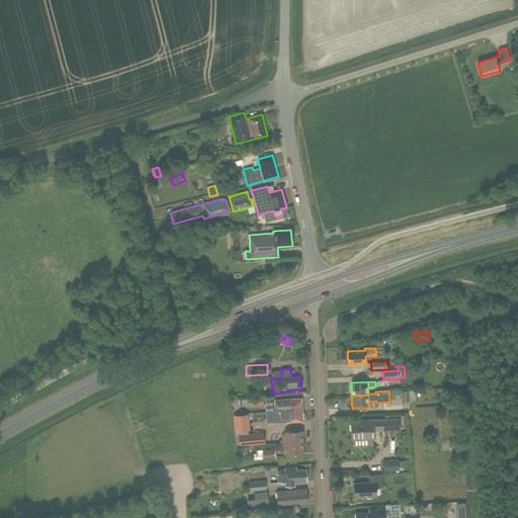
[(415,399),(414,391),(402,391),(402,401),(409,401),(415,399)]
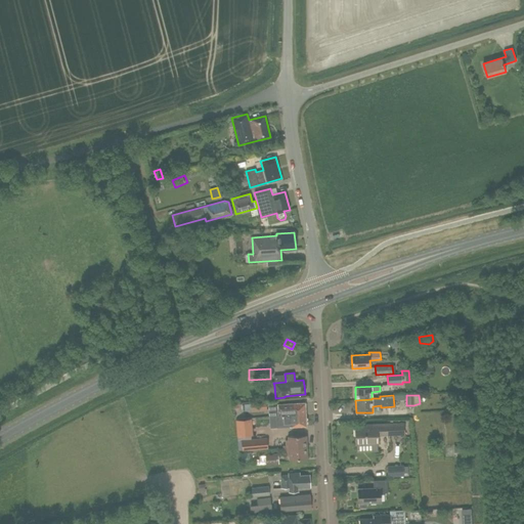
[(277,406),(266,406),(266,409),(268,409),(269,417),(275,416),(278,416),(278,415),(287,415),(289,415),(289,413),(305,412),(305,403),(277,404),(277,406)]
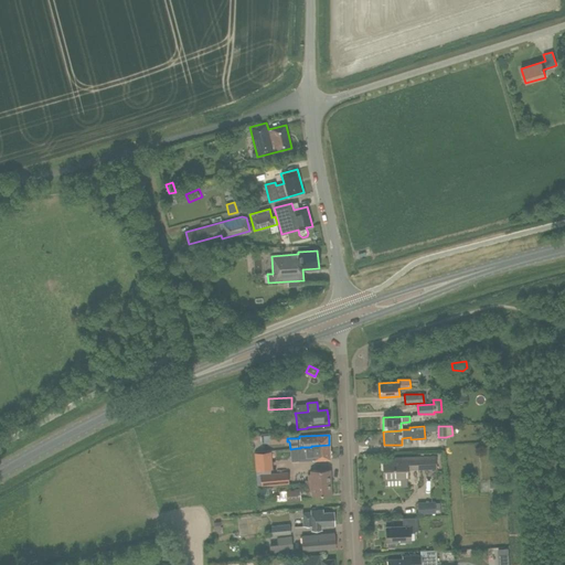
[(300,447),(300,448),(297,448),(298,461),(330,459),(329,445),(311,446),(311,447),(309,447),(300,447)]
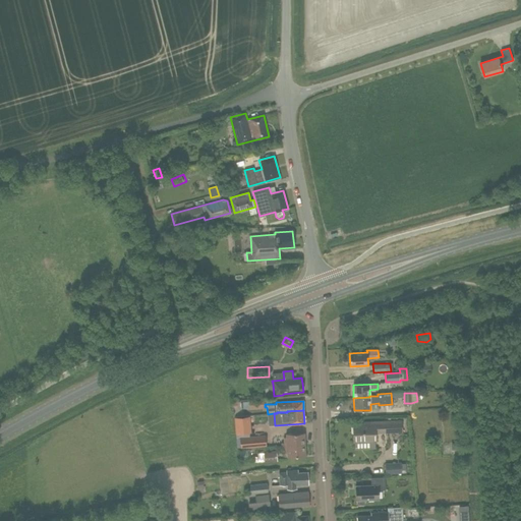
[(251,432),(249,416),(235,417),(236,435),(251,432)]
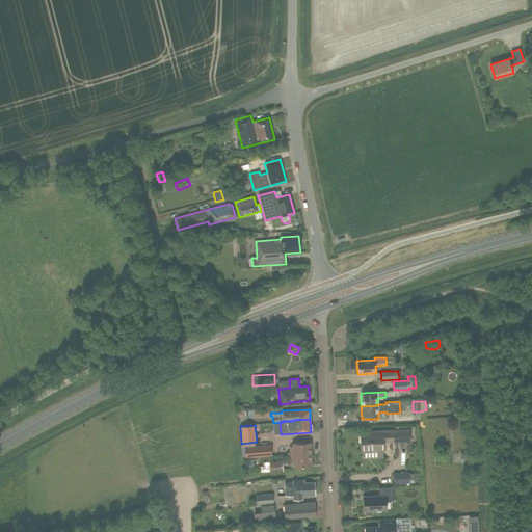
[(362,451),(383,450),(383,442),(395,442),(410,441),(409,429),(371,431),(371,433),(361,433),(362,451)]
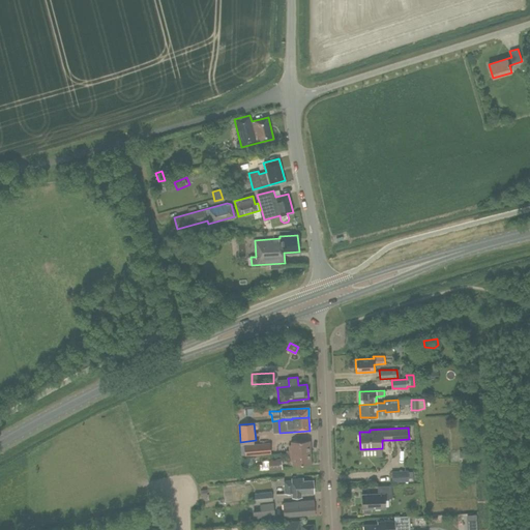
[(286,451),(287,453),(311,452),(310,440),(291,441),(291,445),(288,445),(288,451),(286,451)]
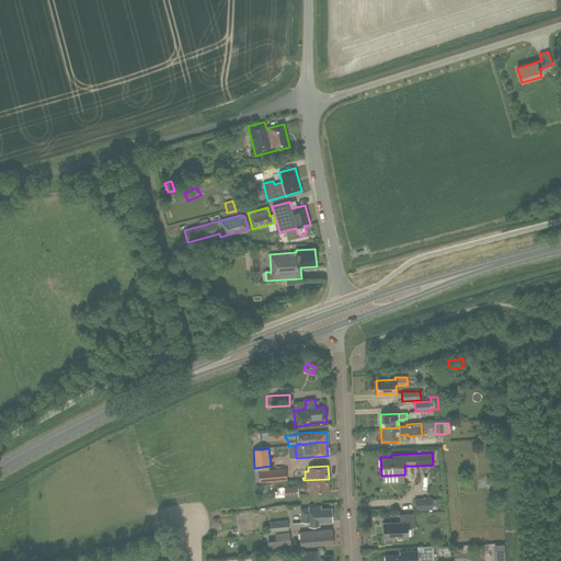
[(287,480),(286,468),(258,470),(259,483),(287,480)]
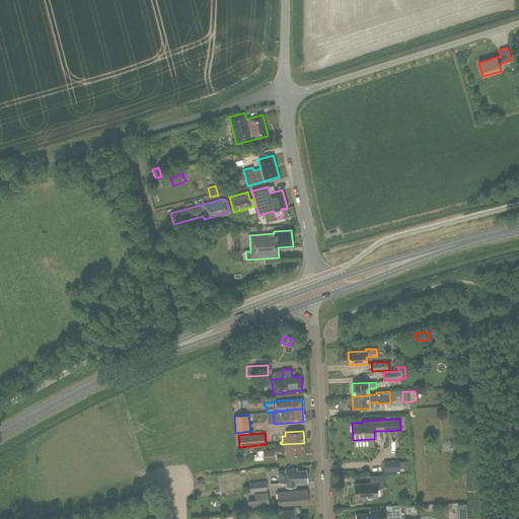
[(304,443),(281,444),(281,446),(283,446),(284,451),(286,451),(286,455),(304,454),(304,443)]
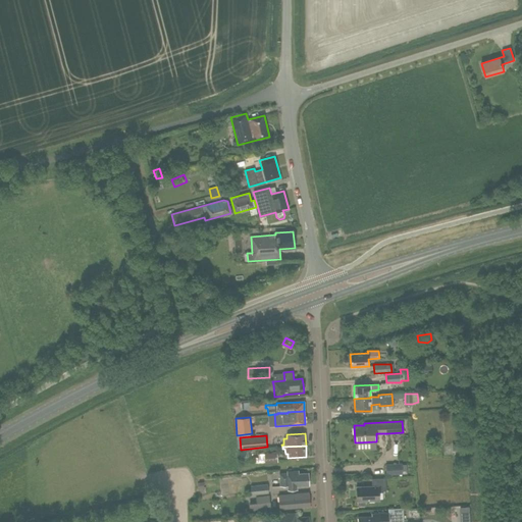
[(277,462),(277,452),(264,453),(265,462),(277,462)]
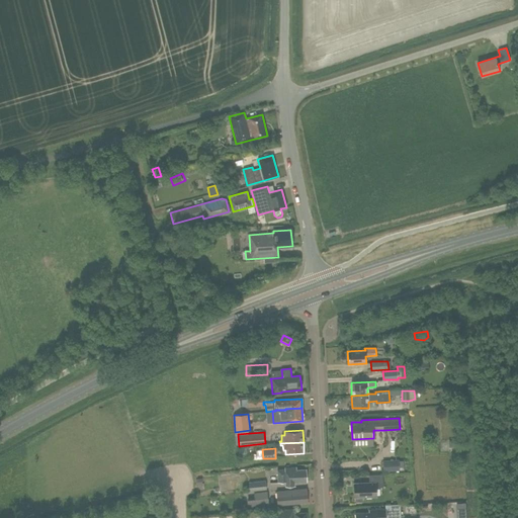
[(382,460),(383,472),(400,472),(399,459),(382,460)]
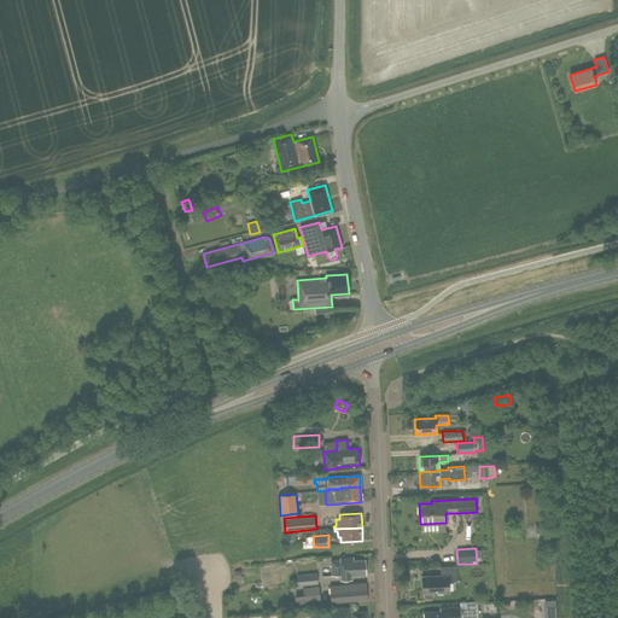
[(363,560),(353,560),(353,558),(339,558),(340,560),(331,560),(332,575),(340,575),(340,579),(351,578),(351,575),(365,575),(363,560)]
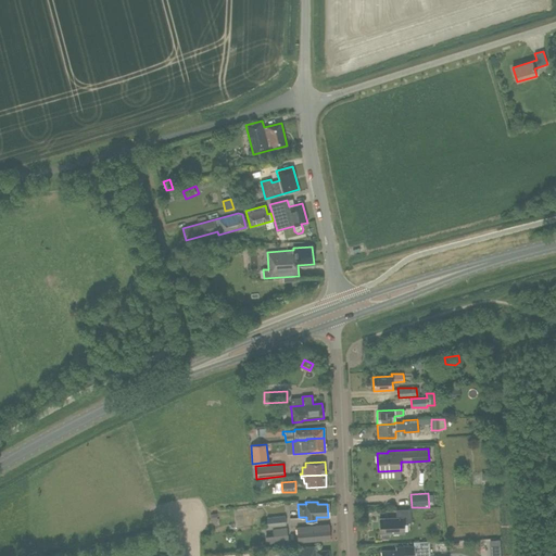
[(389,536),(389,534),(404,533),(403,522),(412,522),(411,509),(395,510),(396,518),(379,519),(380,534),(381,534),(381,538),(382,539),(388,539),(389,536)]
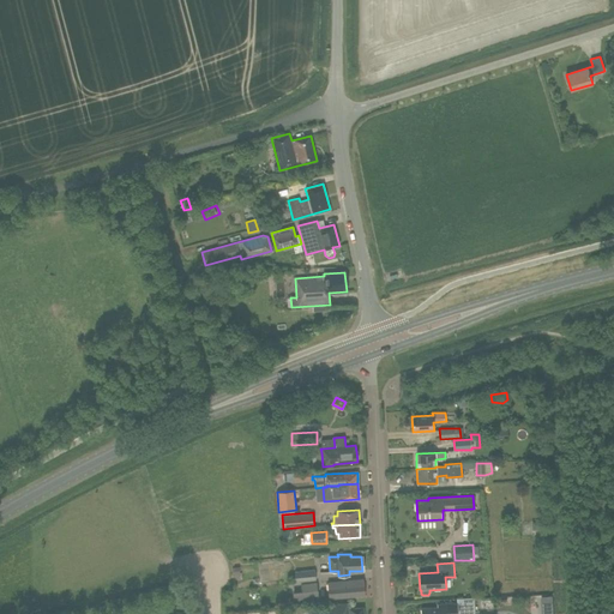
[(294,572),(295,582),(315,581),(314,570),(294,572)]
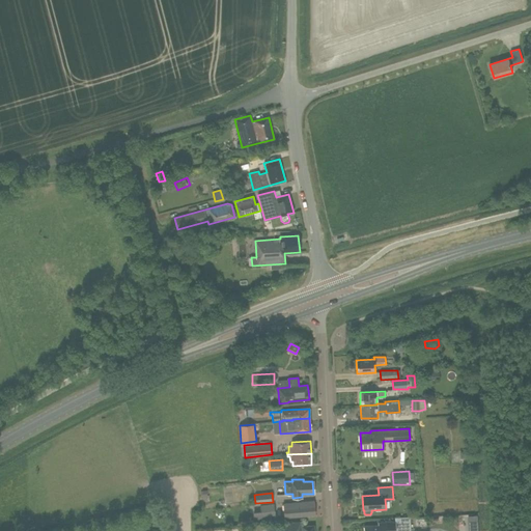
[(283,504),(284,518),(315,515),(314,501),(283,504)]
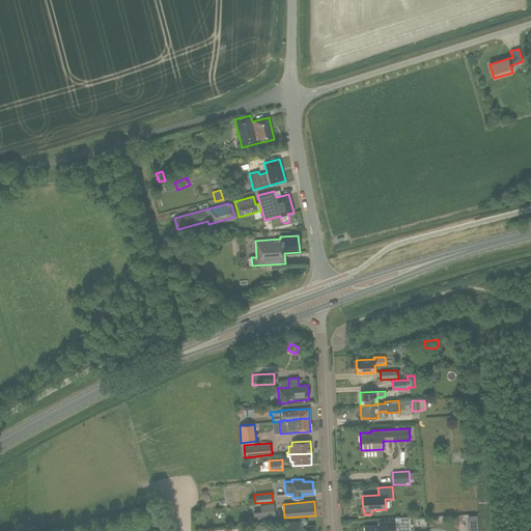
[(253,512),(254,519),(275,516),(274,504),(260,505),(261,511),(253,512)]
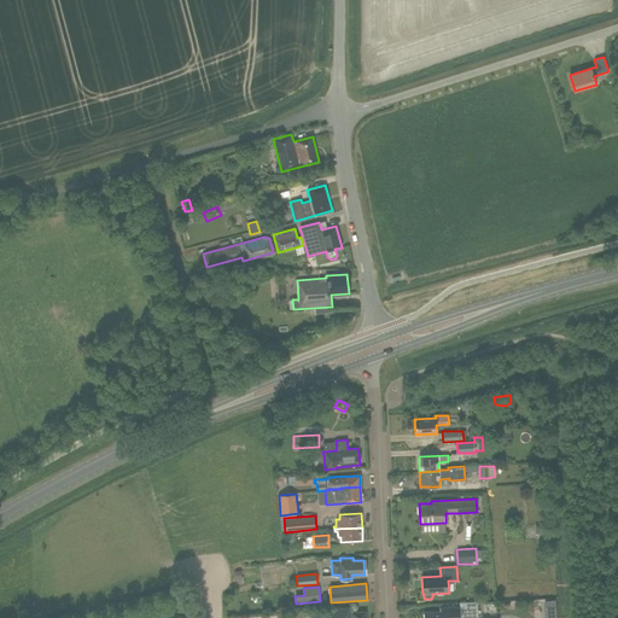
[(548,613),(560,613),(559,600),(548,600),(548,613)]
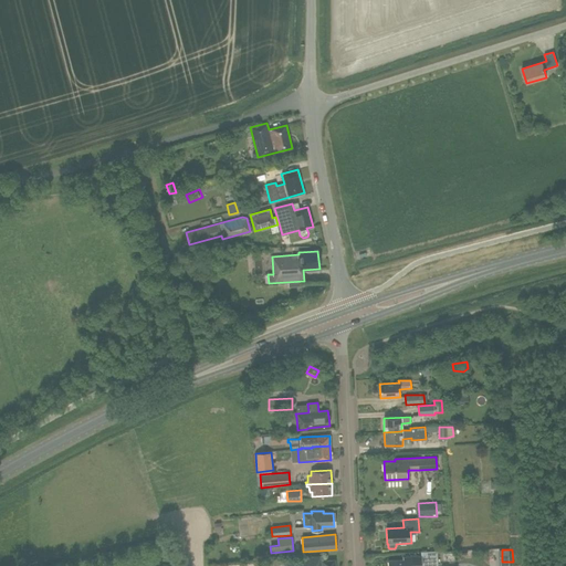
[(438,565),(437,551),(421,552),(421,555),(402,556),(402,559),(388,561),(387,565),(438,565)]
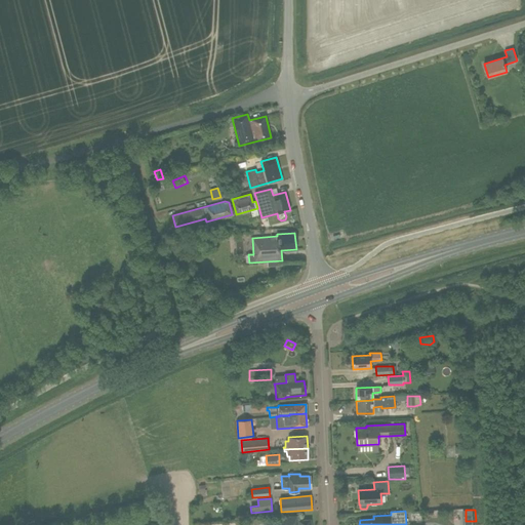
[(311,524),(311,519),(299,520),(298,516),(264,519),(264,524),(311,524)]
